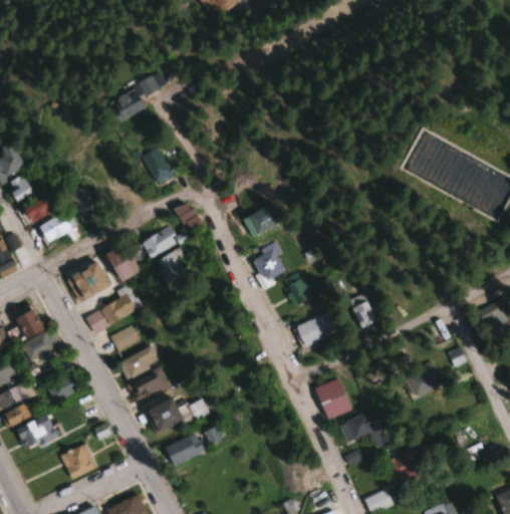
[(199,0),(216,21),(238,5),(247,16),(267,0),(199,0)]
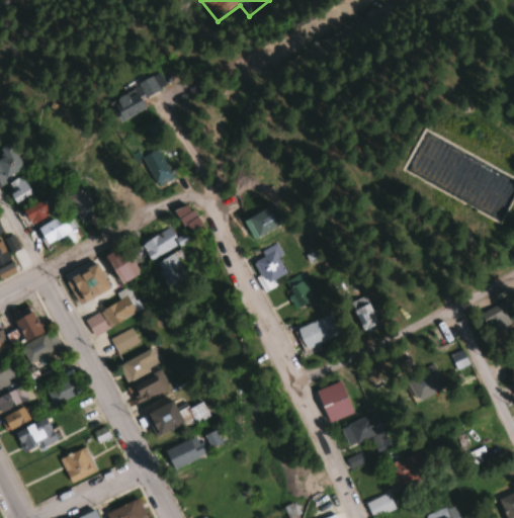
[(160,85),(153,73),(137,82),(144,94),(160,85)]
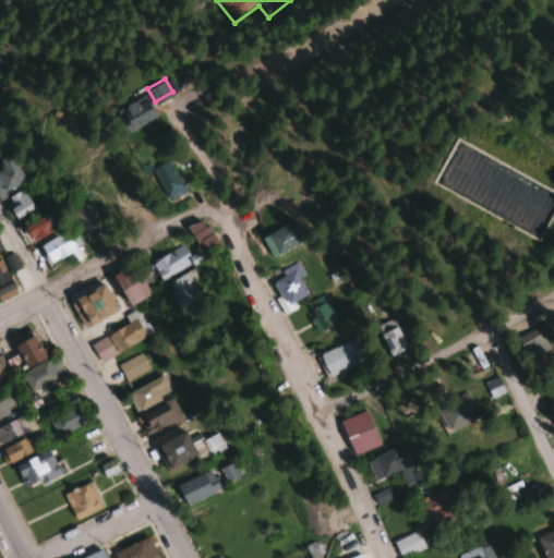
[(115,107),(123,129),(153,118),(144,95),(115,107)]
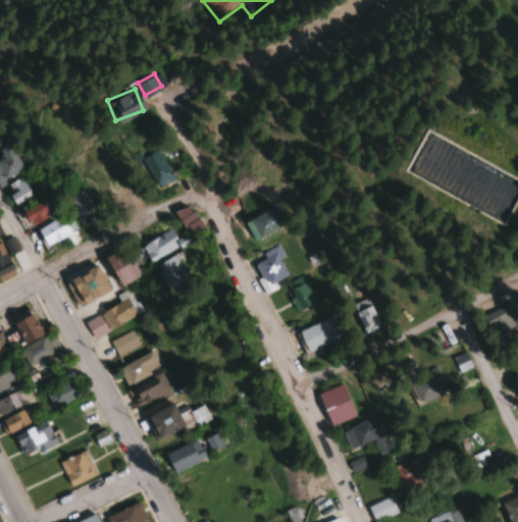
[(517,175),(418,133),(401,173),(506,219),(517,191),(517,175)]
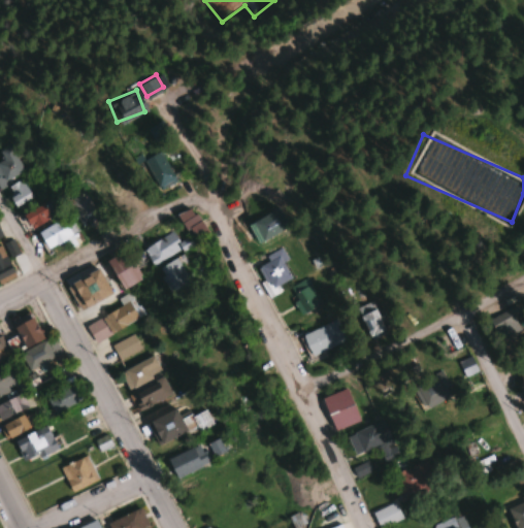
[(27,172),(12,145),(0,153),(4,160),(0,162),(0,178),(4,186),(27,172)]
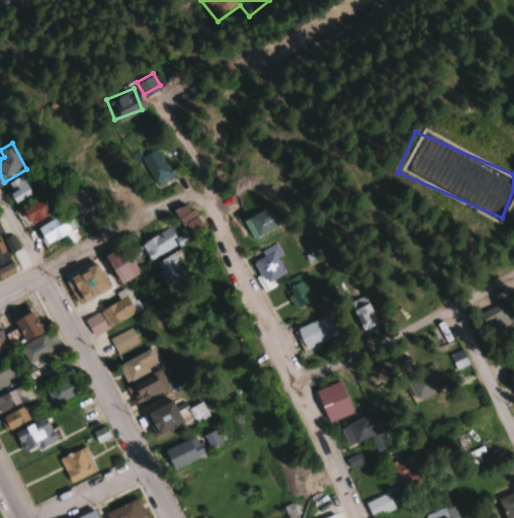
[(143,155),(155,186),(173,179),(161,148),(143,155)]
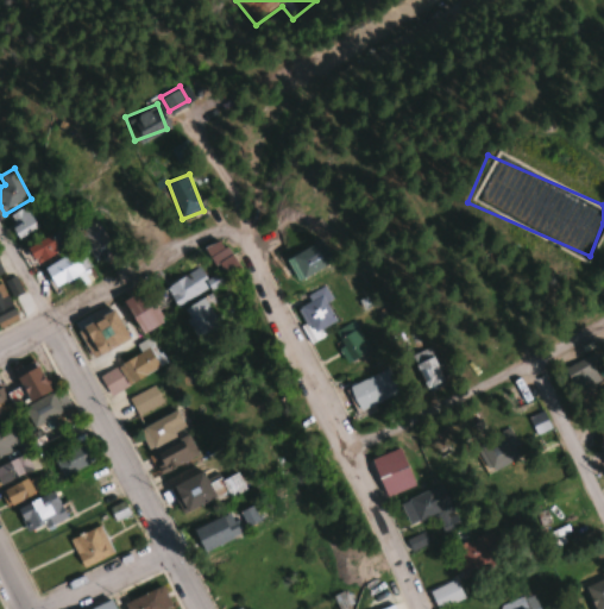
[(12,214),(23,234),(44,225),(35,203),(12,214)]
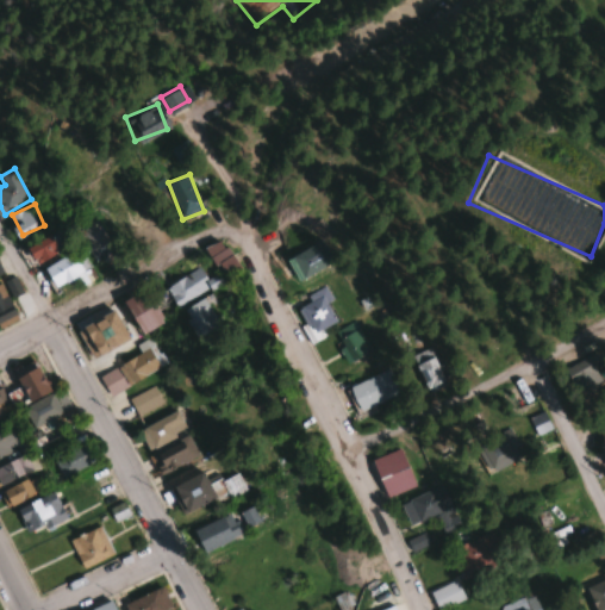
[(101,263),(118,253),(100,224),(83,235),(101,263)]
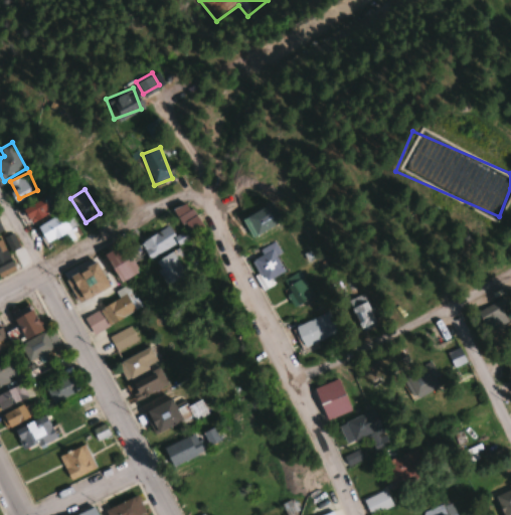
[(32,222),(52,212),(45,198),(25,209),(32,222)]
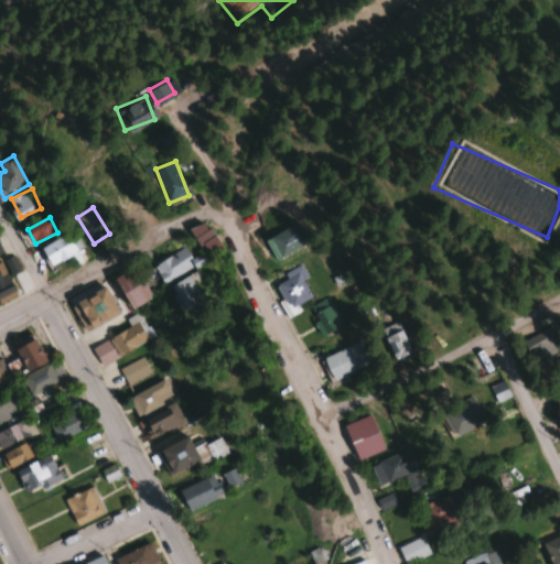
[(214,257),(225,249),(206,220),(192,230),(202,246),(205,243),(214,257)]
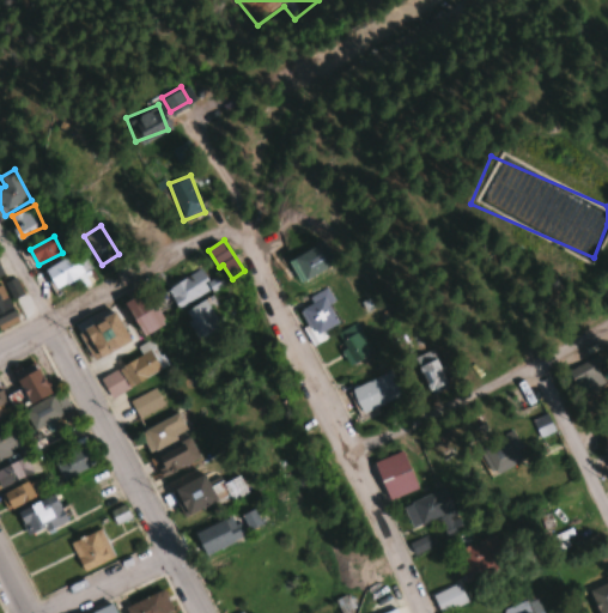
[(338,263),(326,241),(290,260),(302,281),(338,263)]
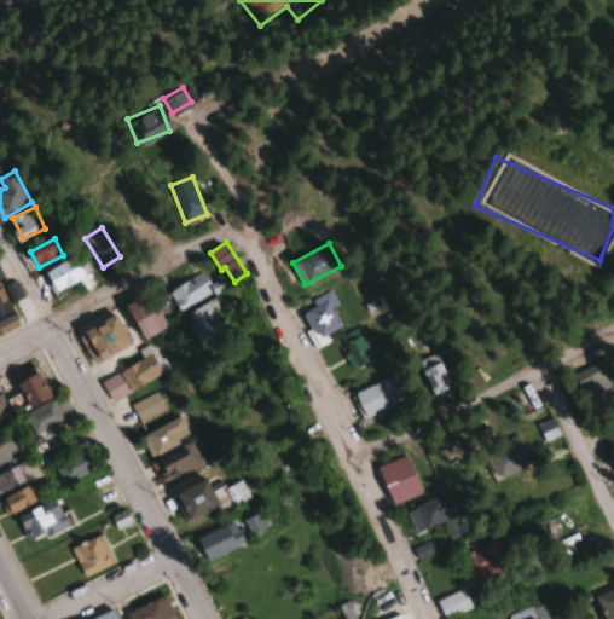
[(46,272),(57,293),(81,279),(70,259),(46,272)]
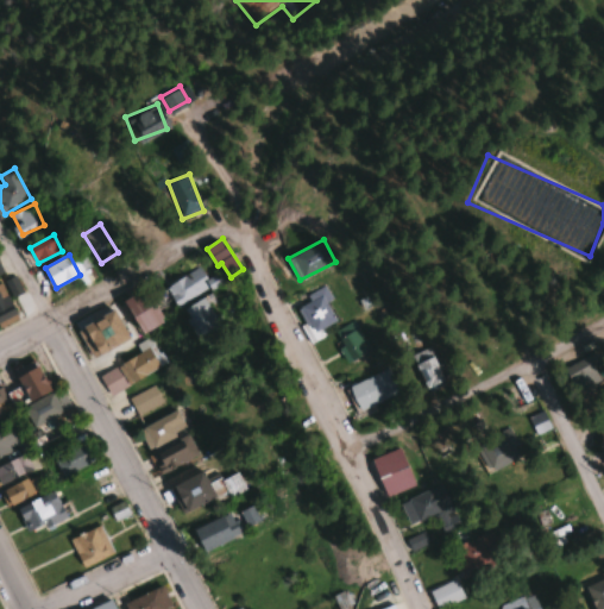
[(214,287),(203,268),(169,286),(178,306),(214,287)]
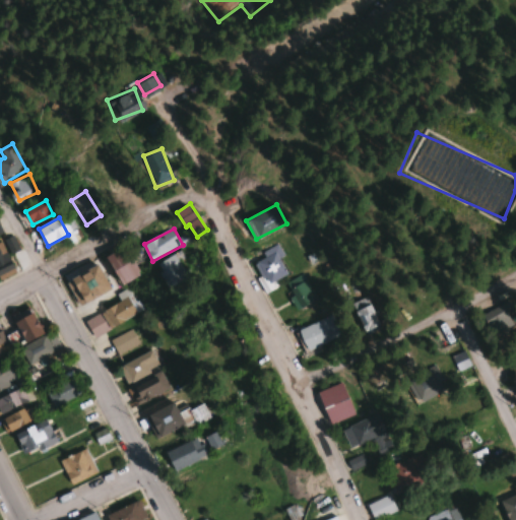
[(0,279),(17,273),(4,241),(0,242),(0,279)]
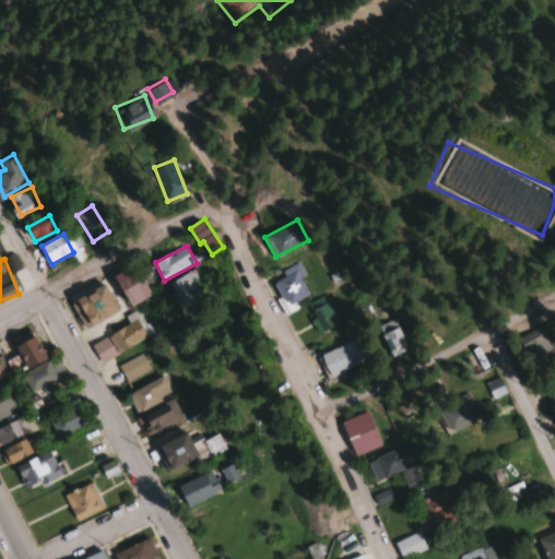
[(308,275),(299,262),(285,271),(288,276),(276,284),(291,306),(311,294),(302,278),(308,275)]
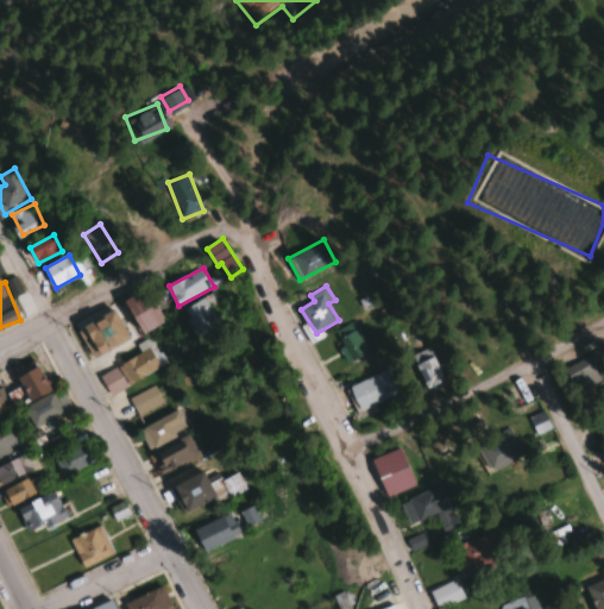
[(125,305),(148,333),(167,319),(145,289),(125,305)]
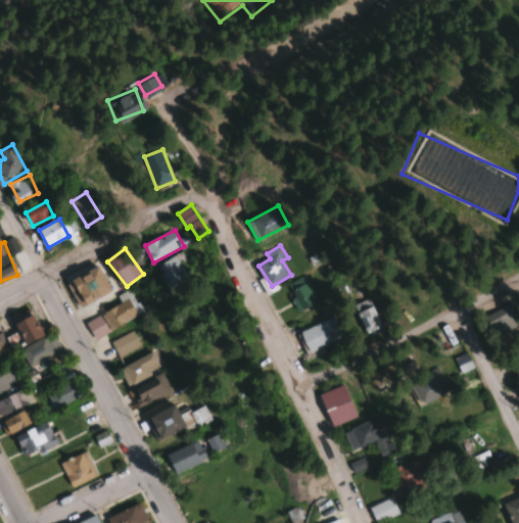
[(192,279),(178,254),(157,267),(173,291),(192,279)]
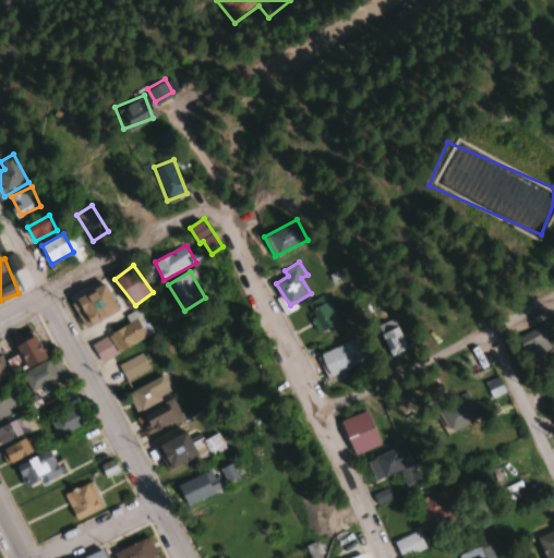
[(73,302),(88,328),(121,310),(106,283),(73,302)]
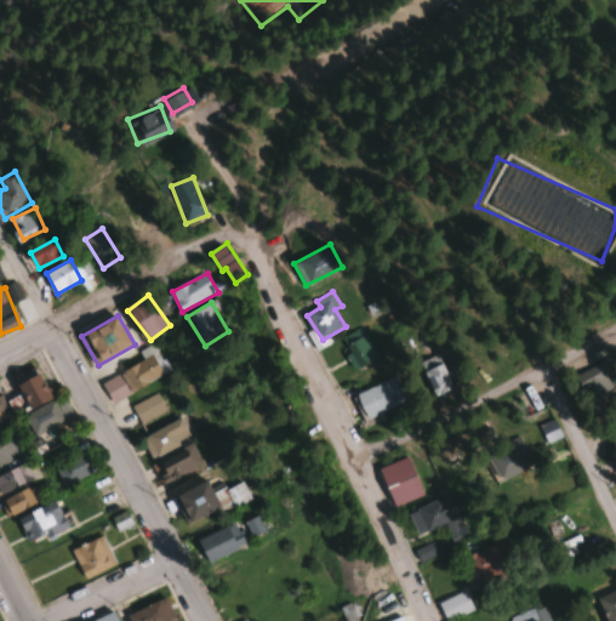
[(383,358),(369,334),(344,347),(359,372),(383,358)]
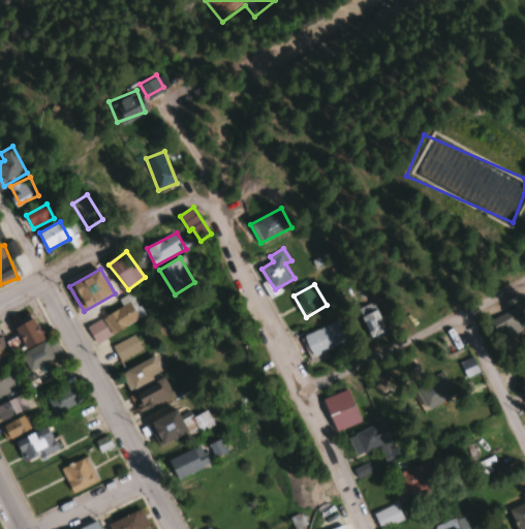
[(126,307),(90,324),(98,341),(145,319),(133,294),(123,300),(126,307)]
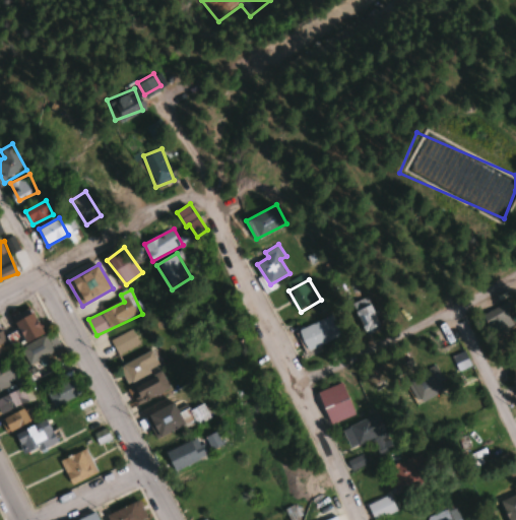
[(383,327),(368,296),(352,304),(369,334),(383,327)]
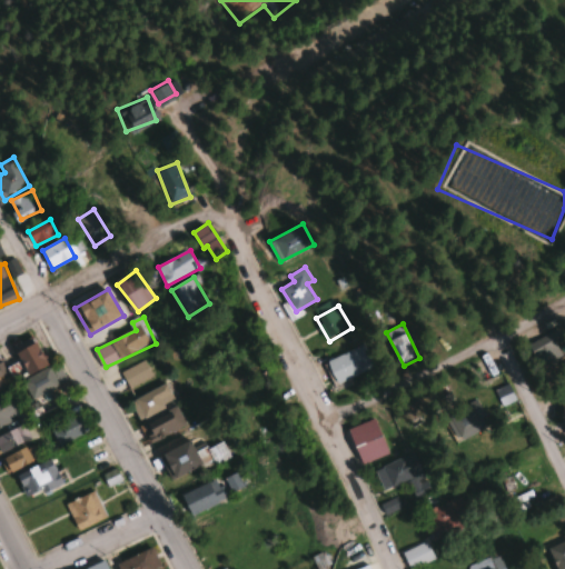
[(22,378),(49,365),(36,337),(15,346),(22,362),(17,366),(22,378)]
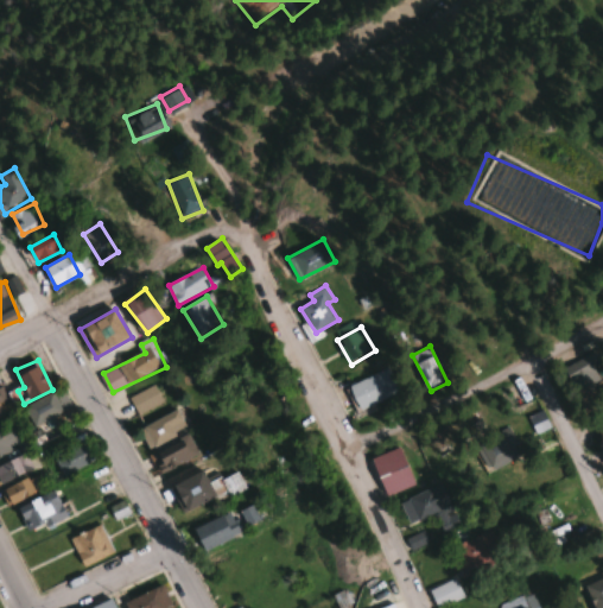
[(577,391),(601,380),(592,361),(569,371),(577,391)]
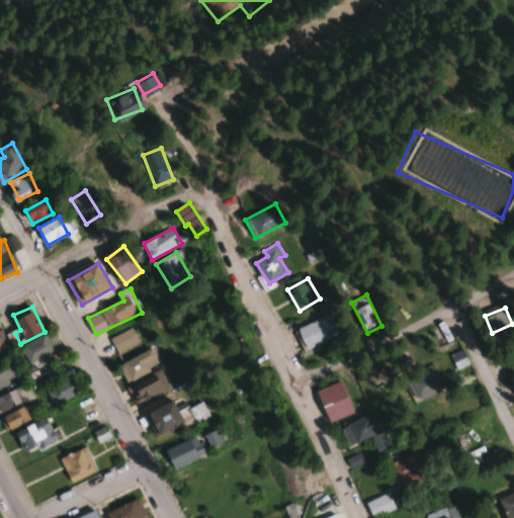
[(297,329),(308,350),(338,335),(328,315),(297,329)]
